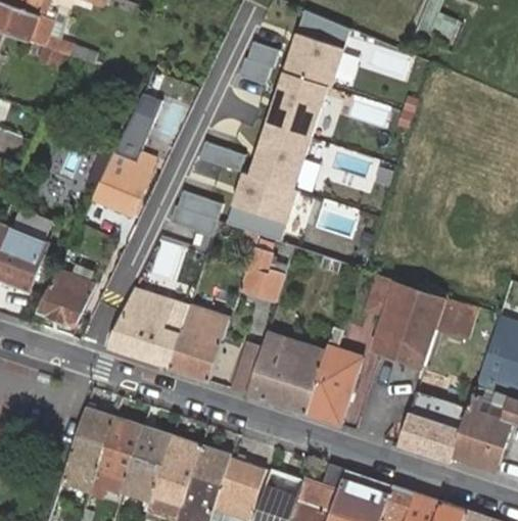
[(61,55),(68,58),(74,46),(49,36),(54,20),(44,17),(0,0),(0,33),(3,34),(44,49),(61,55)]
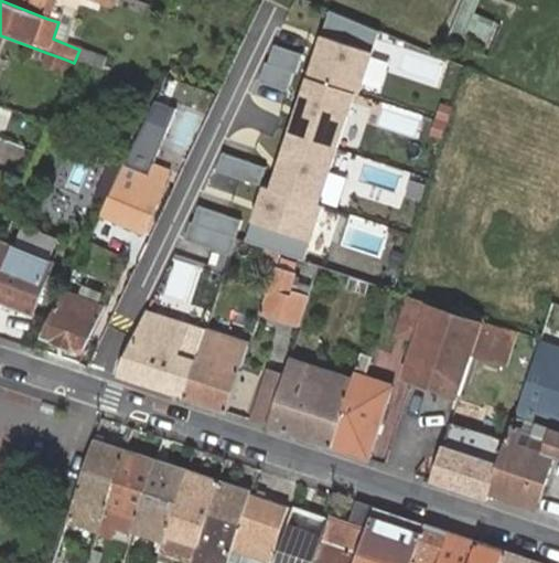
[(0,0),(47,19),(54,0),(0,0)]
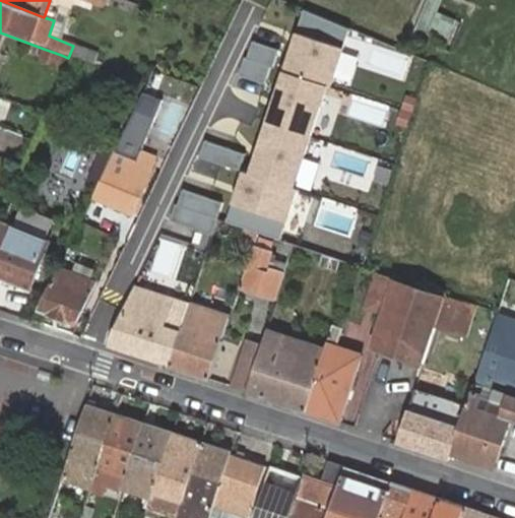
[(441,47),(452,18),(432,10),(435,0),(423,0),(409,34),(441,47)]
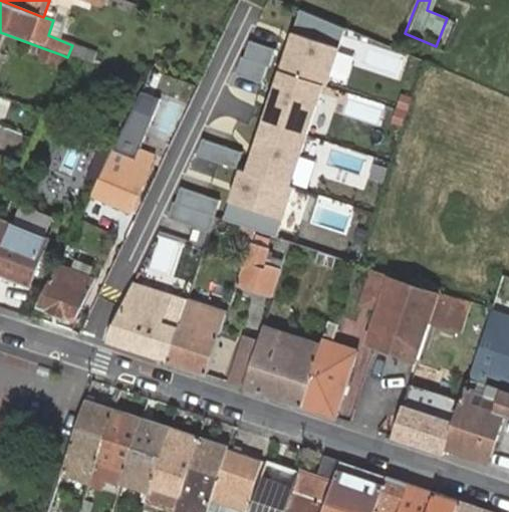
[(336,29),(299,16),(228,220),(272,235),(275,228),(293,234),(307,194),(287,187),(290,181),(302,185),(315,148),(300,143),(304,130),(319,135),(331,98),(312,91),(319,71),(339,78),(352,42),(333,35),(336,29)]
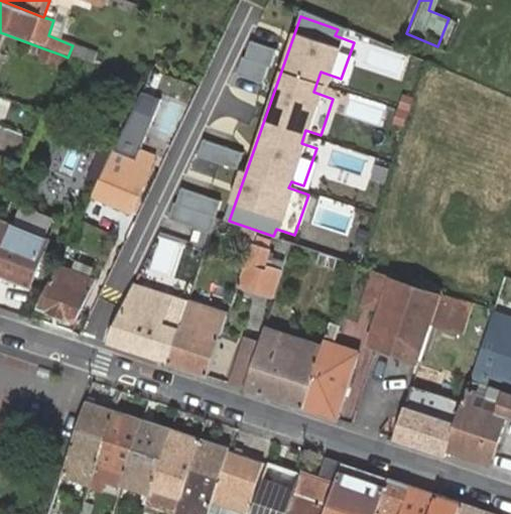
[(136,149),(158,99),(138,90),(88,197),(125,213),(150,155),(136,149)]
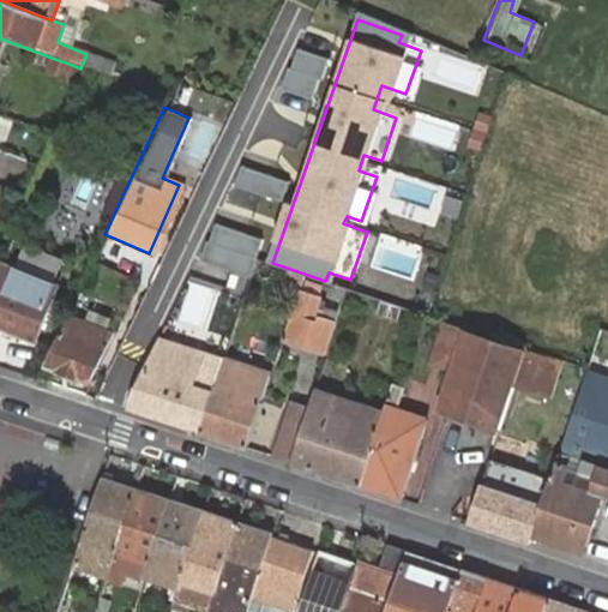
[(18,179),(30,184),(35,169),(24,165),(18,179)]
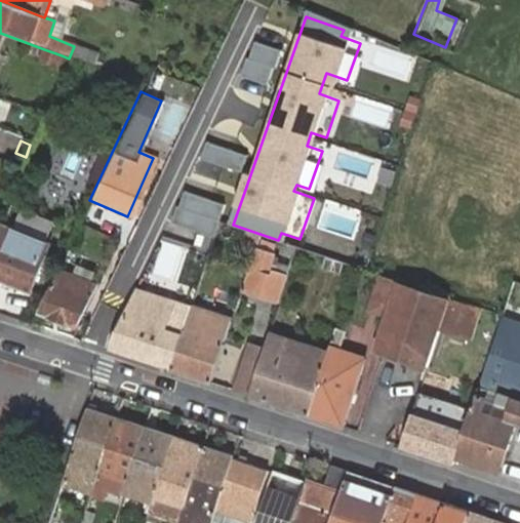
[(45,193),(71,204),(81,180),(80,179),(91,156),(67,145),(45,193)]
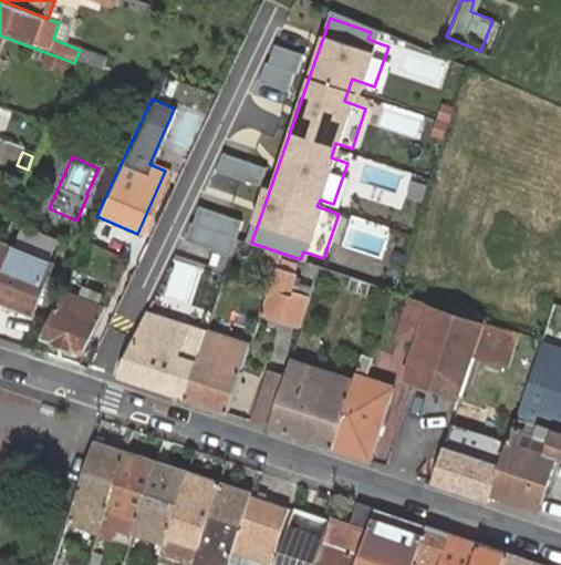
[(274,268),(280,254),(251,243),(236,238),(230,253),(274,268)]
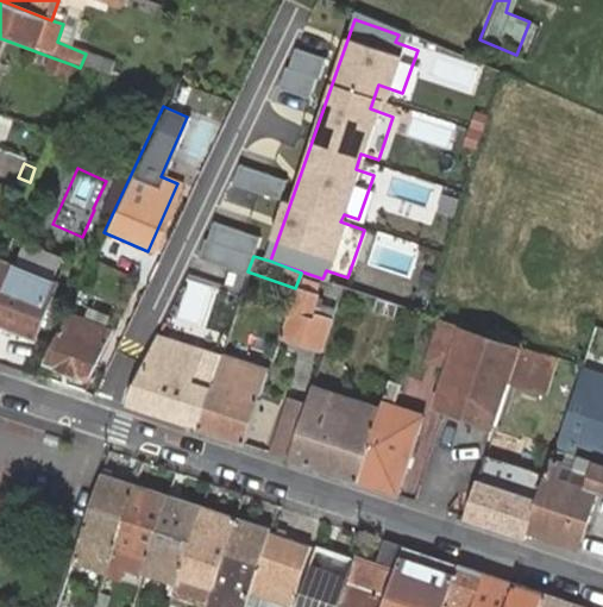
[(0,325),(31,338),(55,279),(2,257),(0,263),(0,325)]
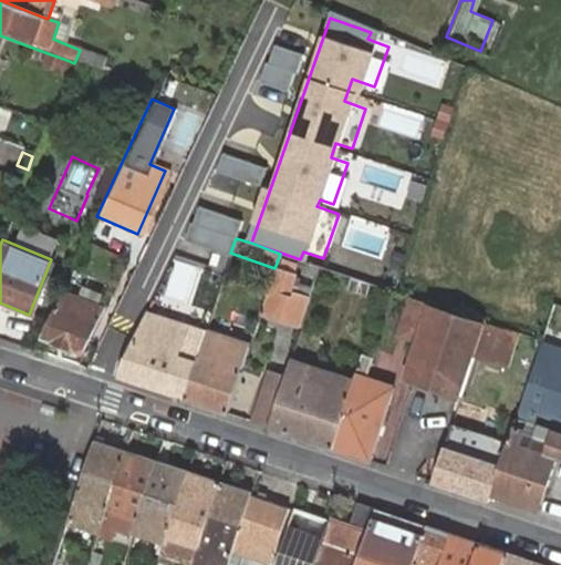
[(287,271),(291,257),(280,254),(274,268),(260,311),(297,324),(305,296),(295,293),(298,287),(292,285),(295,275),(287,271)]
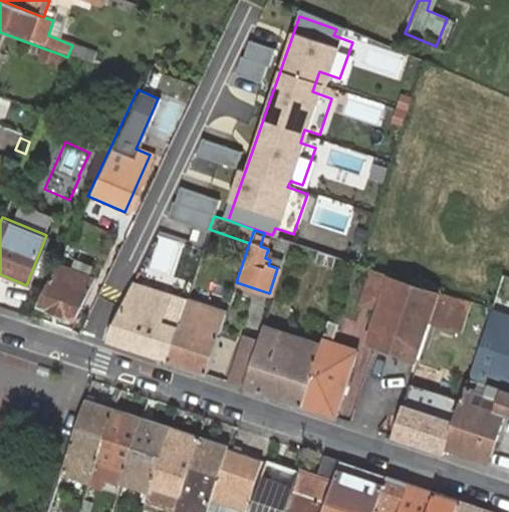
[(62,257),(57,255),(34,303),(71,320),(86,289),(54,273),(59,264),(62,257)]
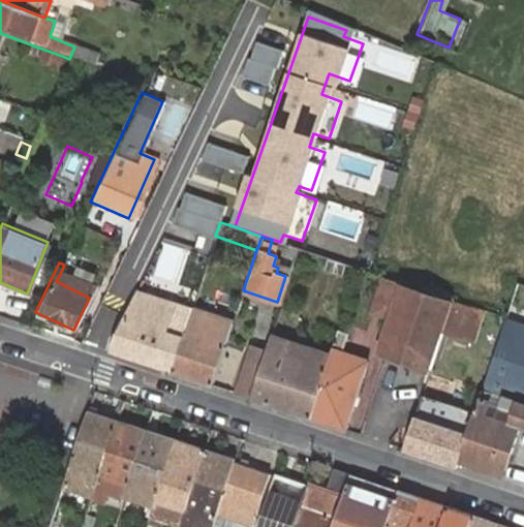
[(89,298),(94,286),(61,272),(56,281),(89,298)]
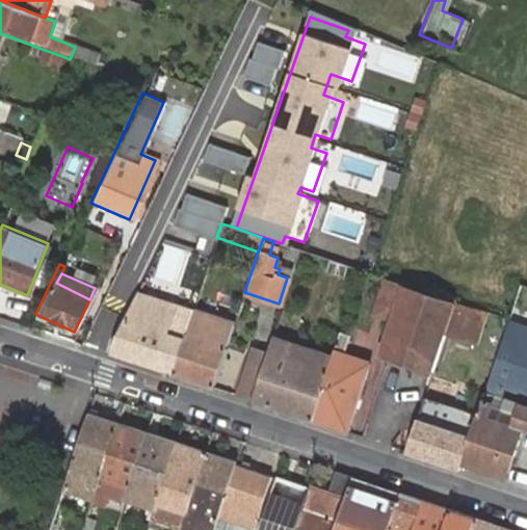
[(402,284),(385,279),(374,315),(391,320),(402,286),(402,284)]
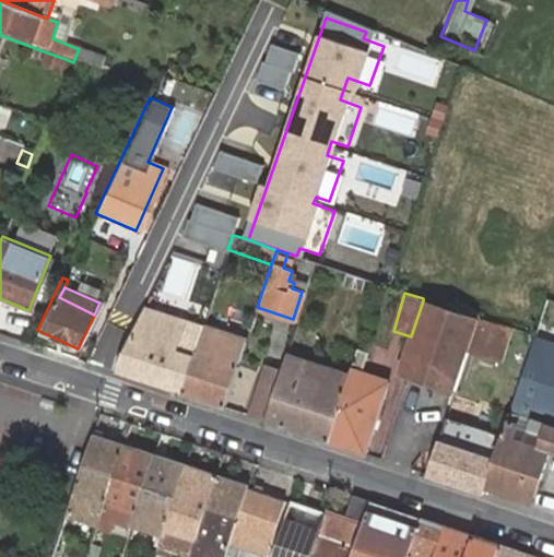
[(400,371),(454,389),(467,351),(476,319),(423,300),(411,336),(400,371)]
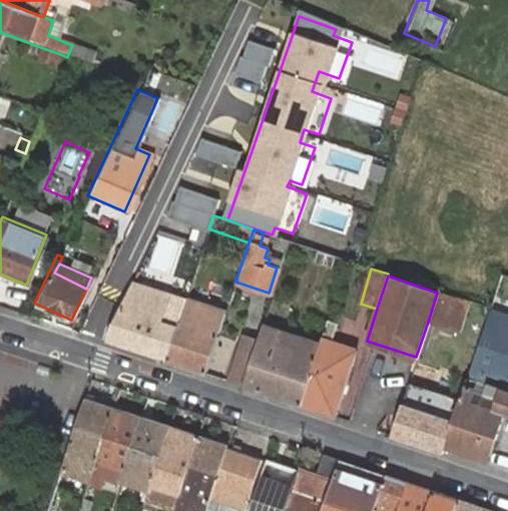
[(184,299),(130,281),(110,342),(164,360),(179,315),(184,299)]
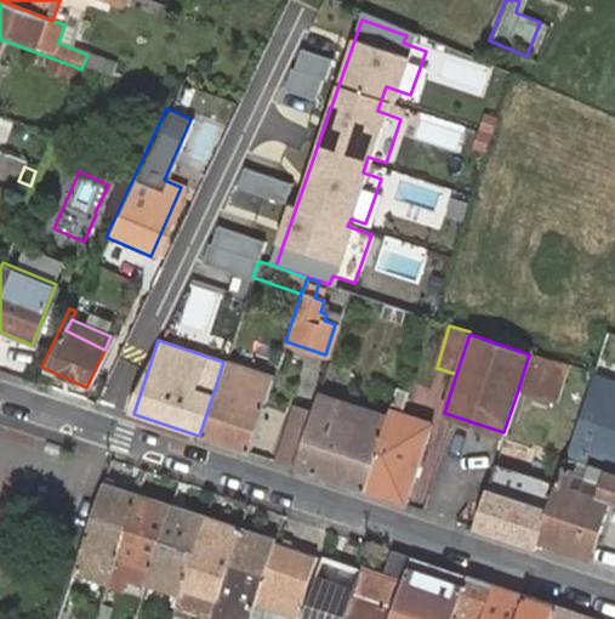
[(529,355),(518,390),(534,395),(545,361),(529,355)]
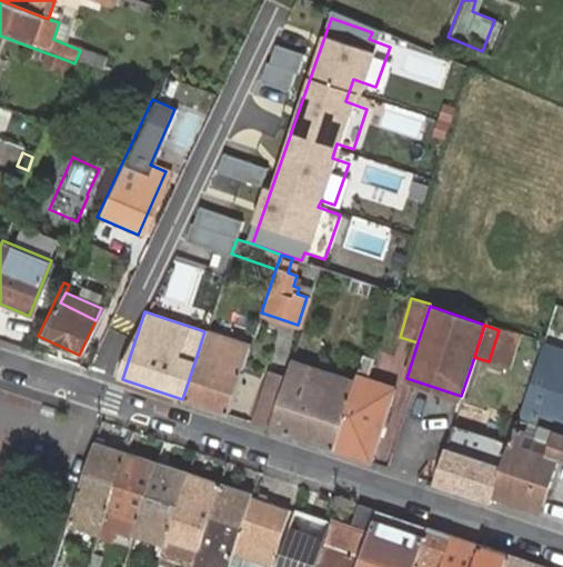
[(508,443),(491,494),(536,509),(550,468),(558,441),(562,444),(562,350),(541,342),(508,443)]
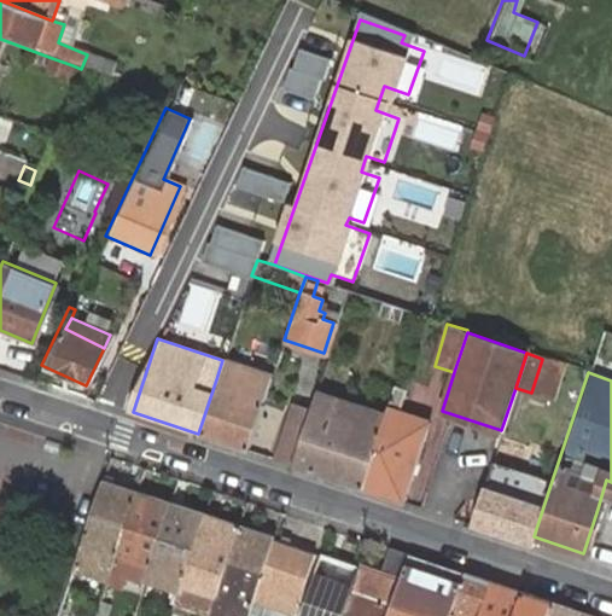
[(216,381),(198,434),(248,451),(264,396),(251,393),(249,401),(222,393),(225,383),(216,381)]
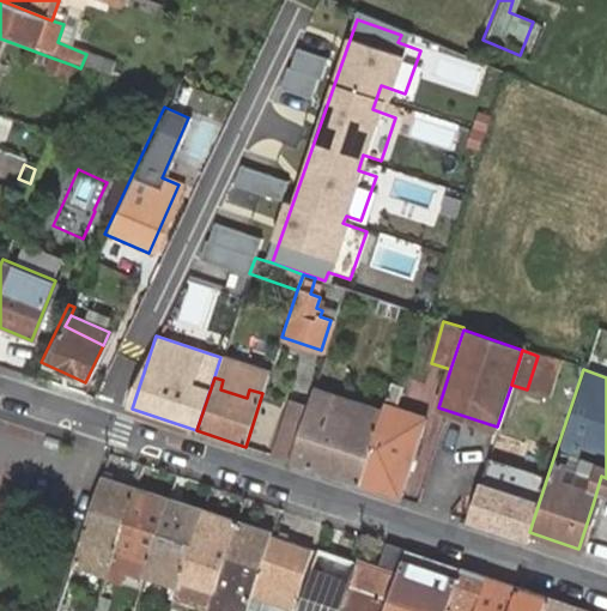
[(249,389),(223,380),(220,389),(247,398),(249,389)]
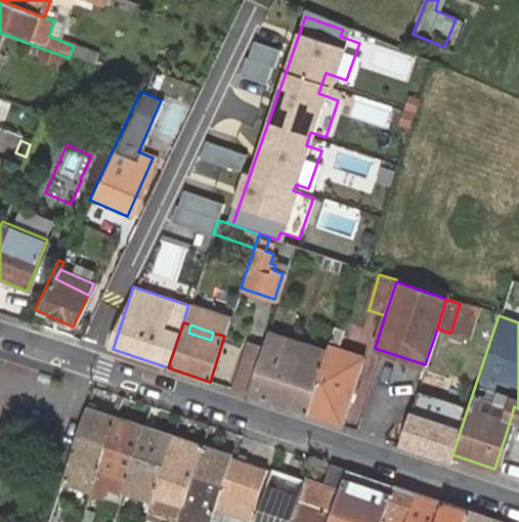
[(343,330),(334,327),(326,353),(305,414),(340,425),(361,358),(337,350),(343,330)]
